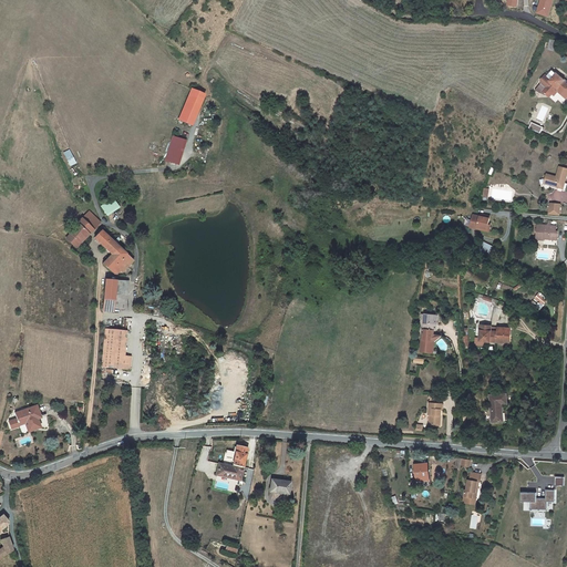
[(566,89),(566,83),(564,81),(565,80),(556,73),(550,80),(545,75),(540,80),(540,83),(545,83),(547,85),(542,91),(549,98),(553,94),(557,88),(564,93),(566,89)]
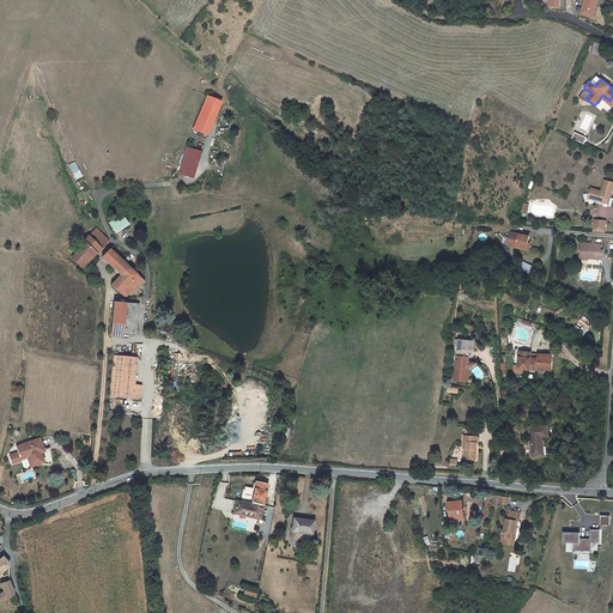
[(222,102),(207,96),(194,129),(207,135),(222,102)]
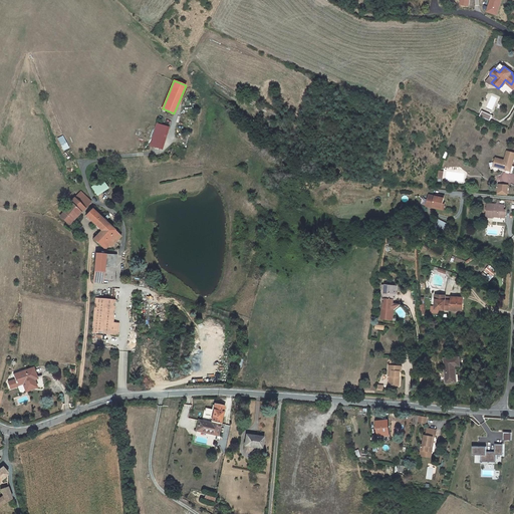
[(162,150),(170,127),(157,122),(149,145),(162,150)]
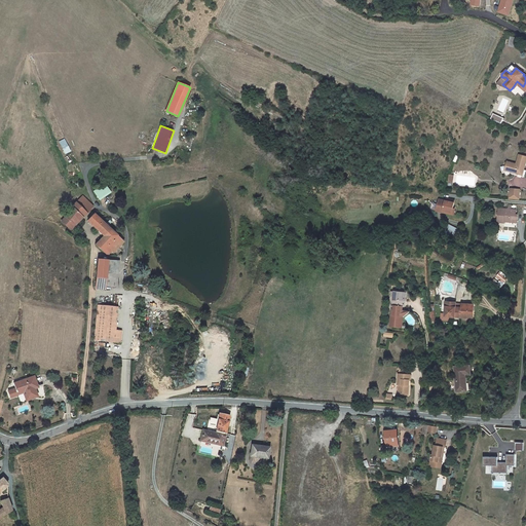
[(68,146),(65,140),(60,142),(63,148),(68,146)]
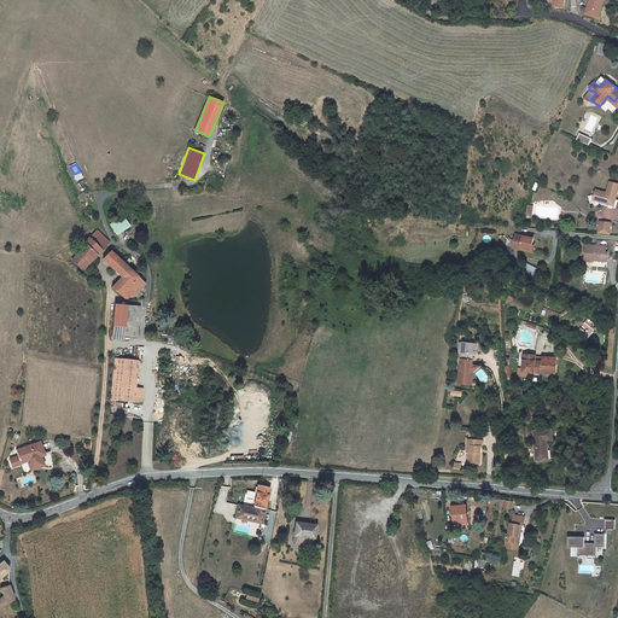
[(617,199),(616,198),(617,190),(617,184),(610,182),(607,193),(596,190),(594,199),(605,203),(604,205),(616,208),(617,199)]
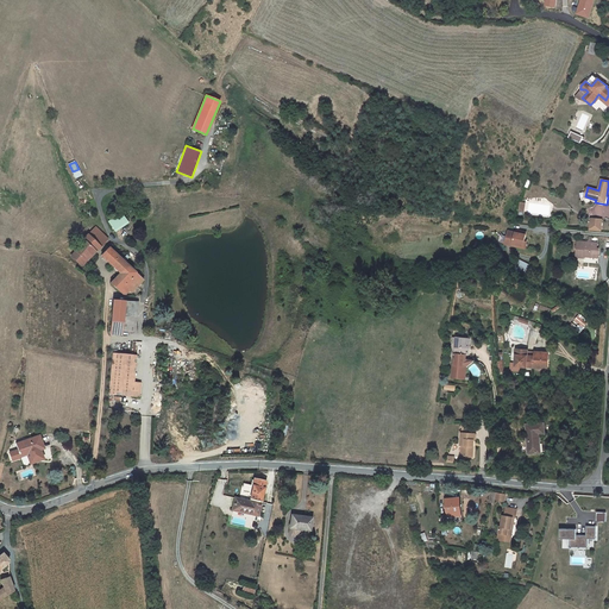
[(108,221),(114,231),(129,224),(124,213),(108,221)]
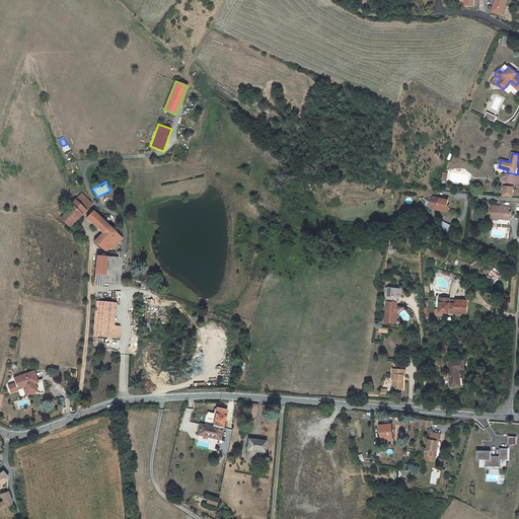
[(513,187),(504,187),(503,195),(512,196),(513,187)]
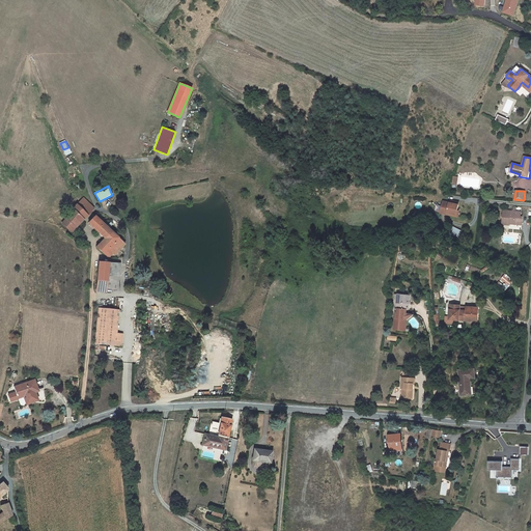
[(83,217),(85,219),(88,215),(91,212),(80,201),(77,204),(73,208),(70,214),(65,220),(74,227),(83,217)]
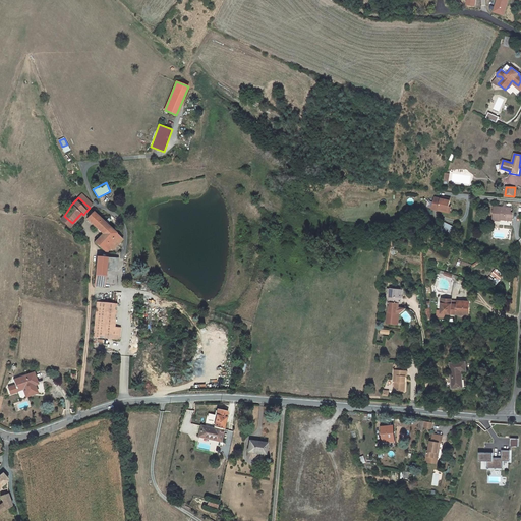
[(449,205),(450,198),(443,197),(442,199),(441,198),(433,197),(431,207),(447,211),(449,205)]
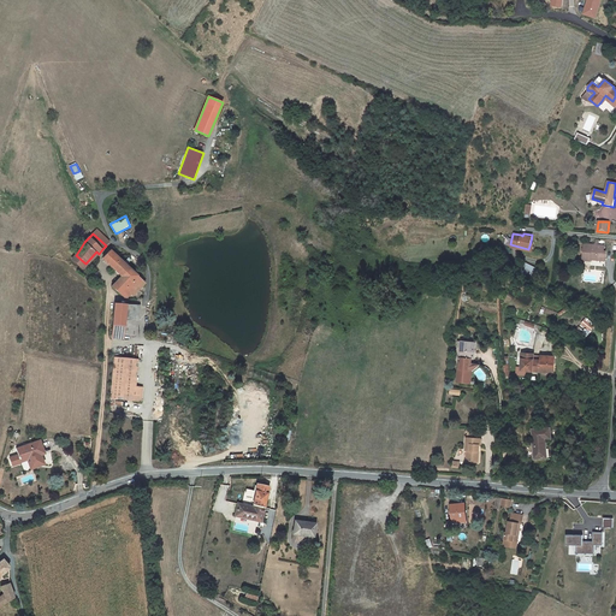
[(584,244),(582,260),(591,261),(591,260),(591,258),(597,258),(597,260),(605,261),(605,252),(604,252),(604,246),(598,246),(598,241),(596,241),(596,246),(584,244)]
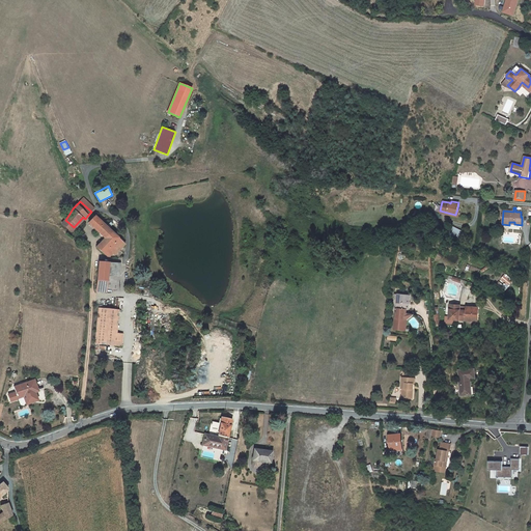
[(455,215),(440,211),(440,213),(457,217),(459,208),(457,208),(455,215)]
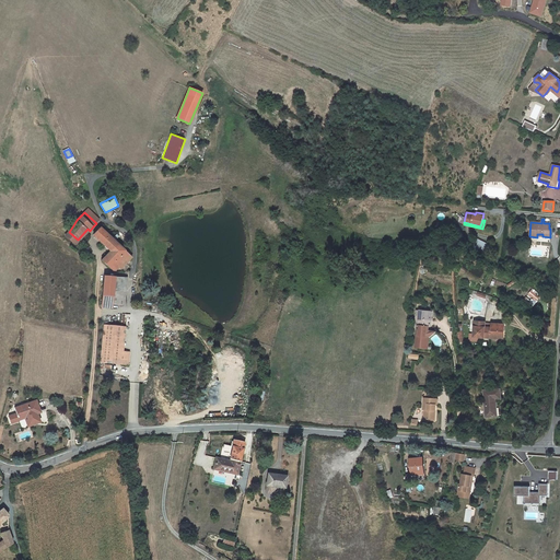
[(118,268),(129,255),(119,246),(121,245),(119,244),(118,245),(100,228),(93,235),(111,252),(107,255),(114,261),(112,264),(117,269),(118,268)]
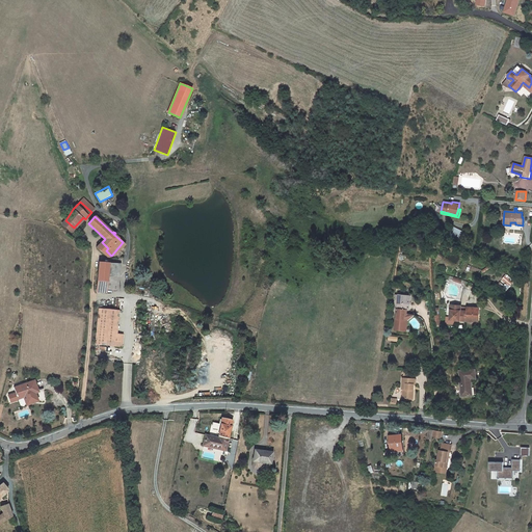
[(85,219),(83,217),(74,228),(65,220),(62,223),(72,233),(85,219)]
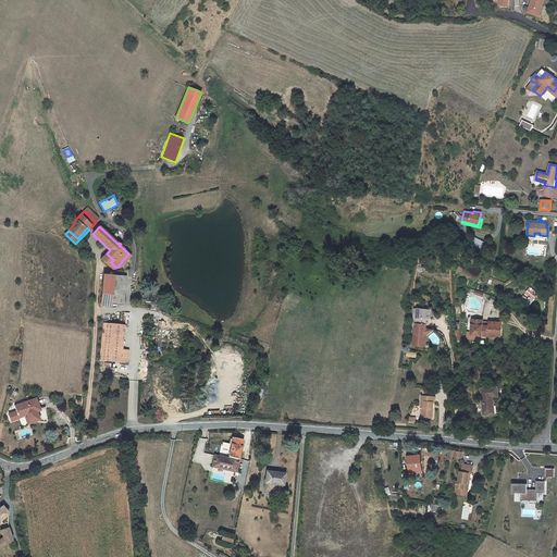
[(482,242),(473,237),(471,242),(475,244),(473,248),(478,250),(482,242)]
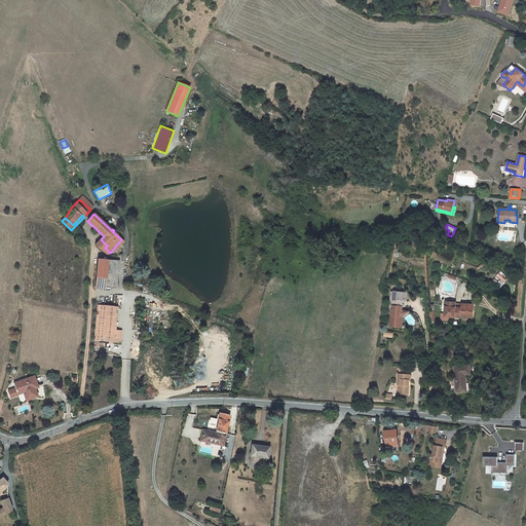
[(459,230),(455,228),(451,236),(455,238),(459,230)]
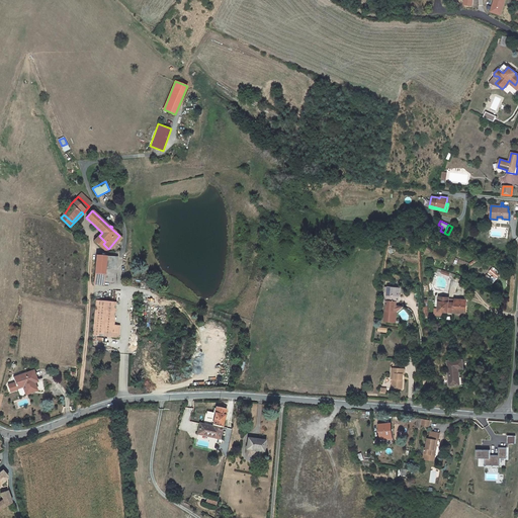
[(105,242),(99,236),(94,241),(106,252),(108,249),(103,244),(105,242)]
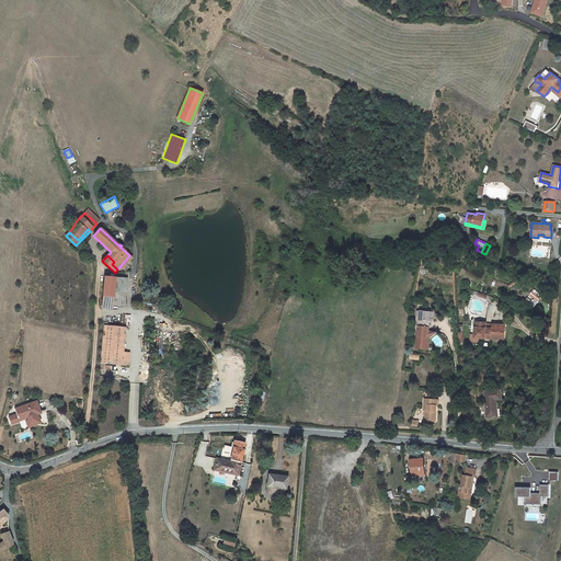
[(132,258),(129,255),(118,268),(121,270),(132,258)]
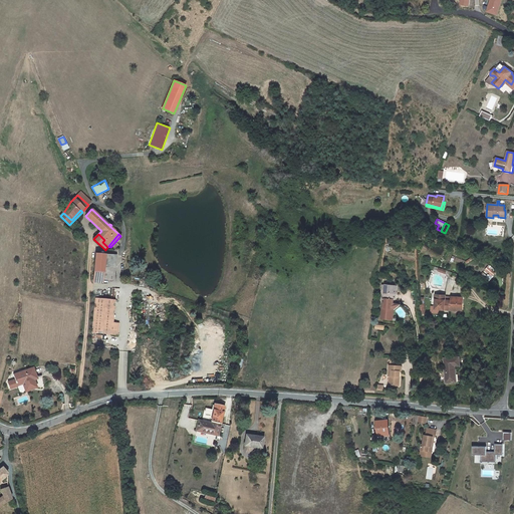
[(114,280),(116,255),(95,253),(94,271),(103,271),(103,279),(114,280)]
